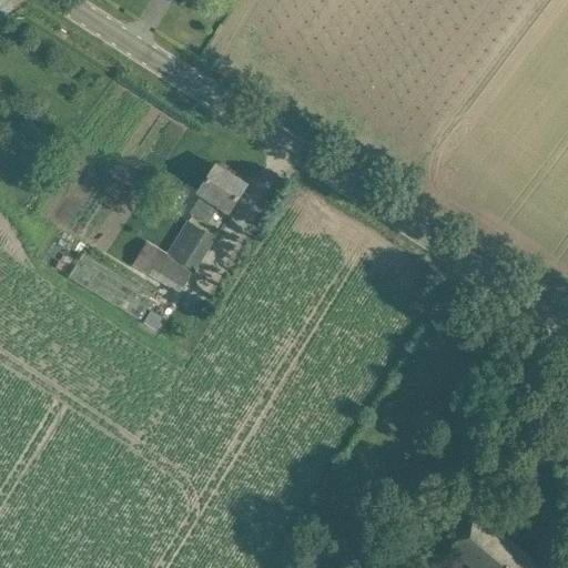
[(191,212),(208,223),(220,204),(230,211),(246,183),(216,164),(199,191),(203,193),(191,212)]
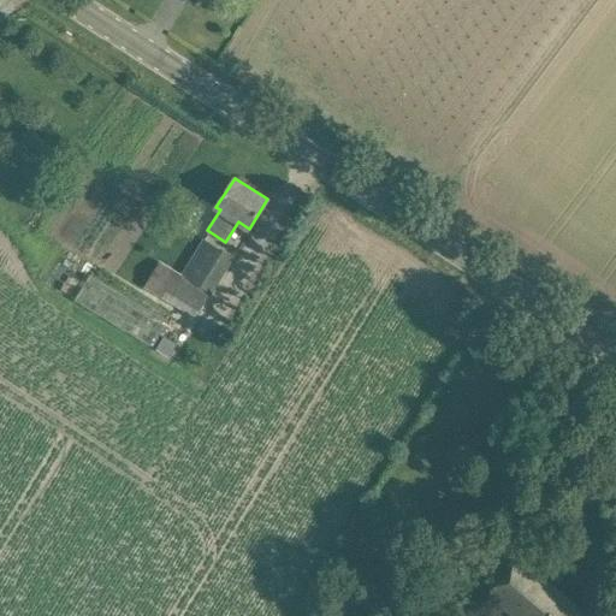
[(187,273),(213,290),(234,256),(207,240),(187,273)]
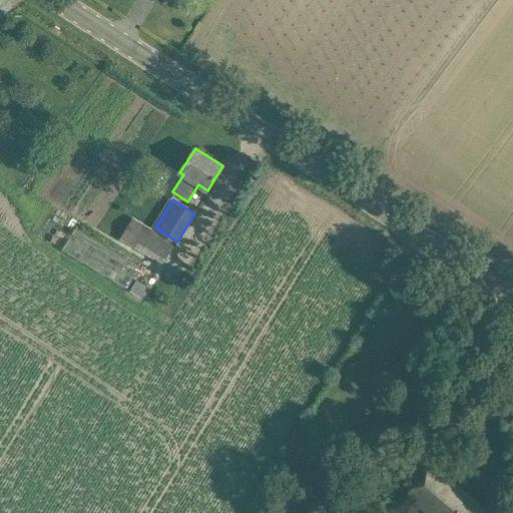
[(175,242),(132,217),(120,238),(162,265),(175,242)]
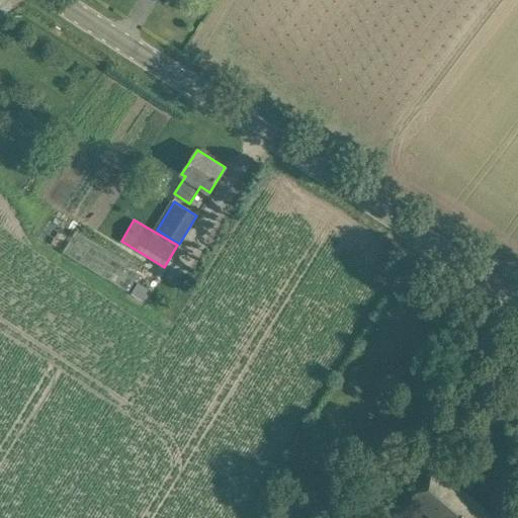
[(57,253),(123,292),(139,267),(71,229),(57,253)]
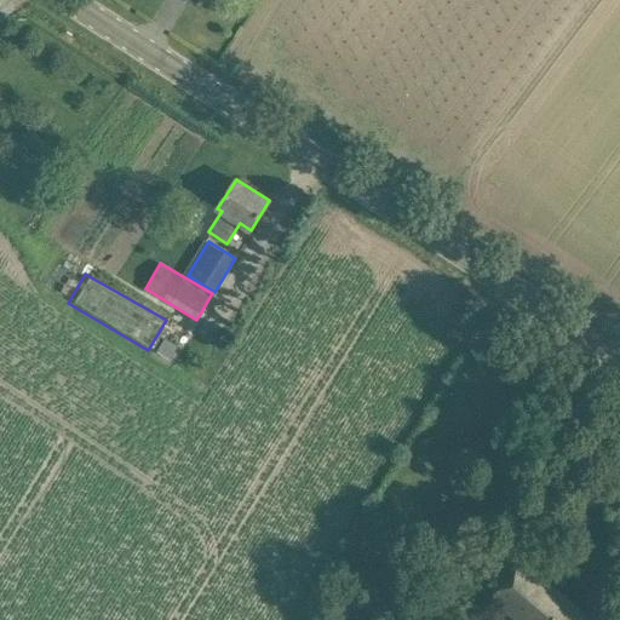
[(165,338),(158,351),(170,360),(178,346),(165,338)]
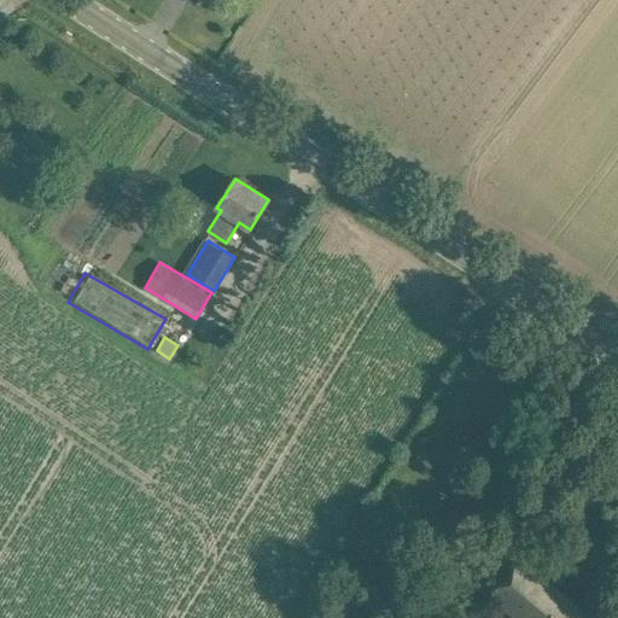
[(590,617),(552,584),(552,586),(522,559),(490,595),(516,617),(590,617)]
